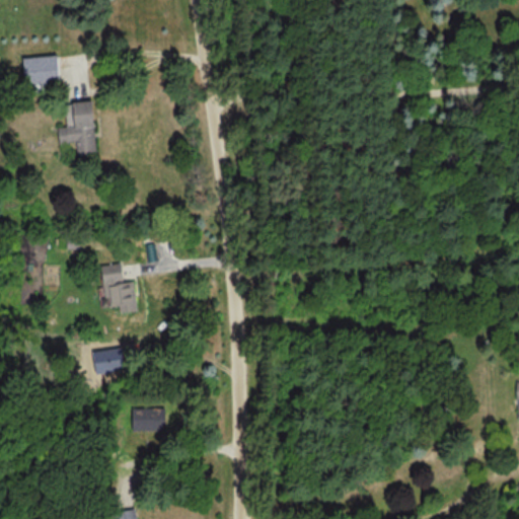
[(23,94),(46,93),(46,85),(58,85),(57,57),(22,58),(23,94)]
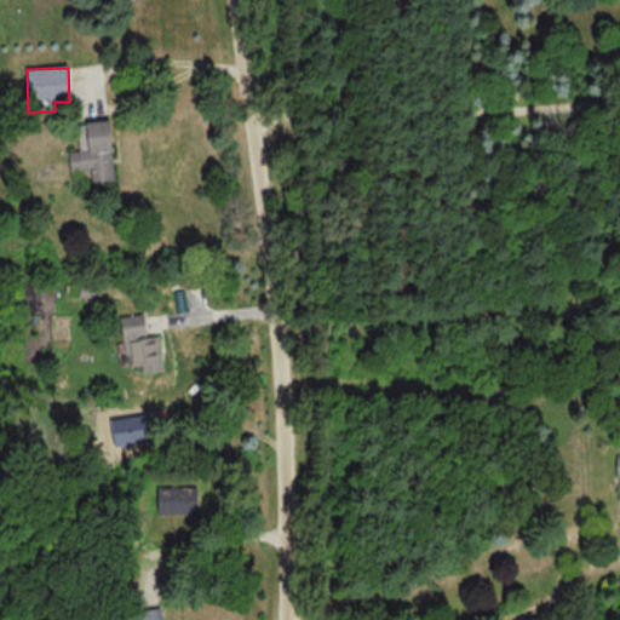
[(109,122),(80,124),(81,151),(68,153),(69,173),(89,172),(90,187),(113,185),(109,122)]
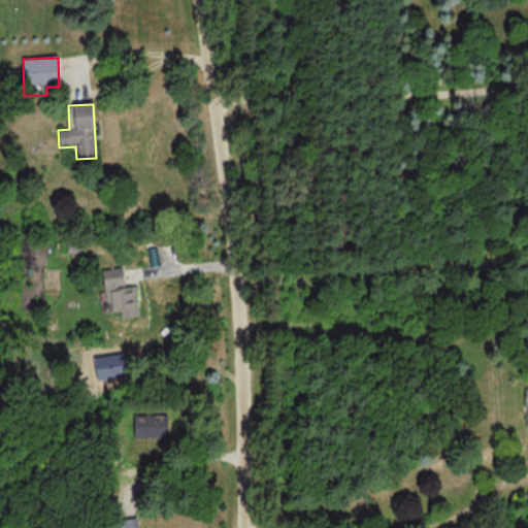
[(135,286),(124,287),(122,268),(103,270),(107,311),(120,310),(121,317),(138,315),(135,286)]
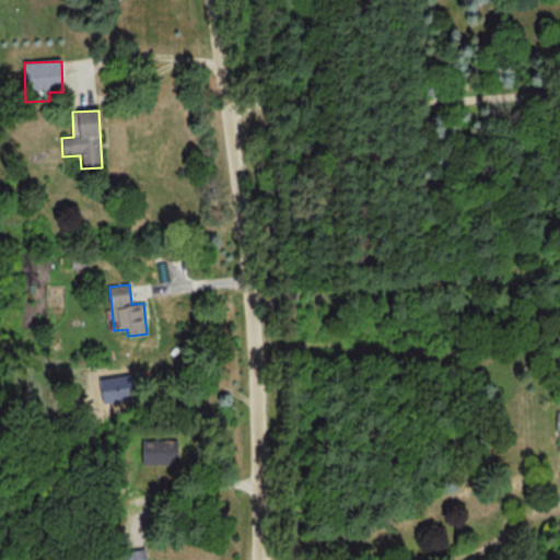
[(143,440),(143,463),(176,463),(176,440),(143,440)]
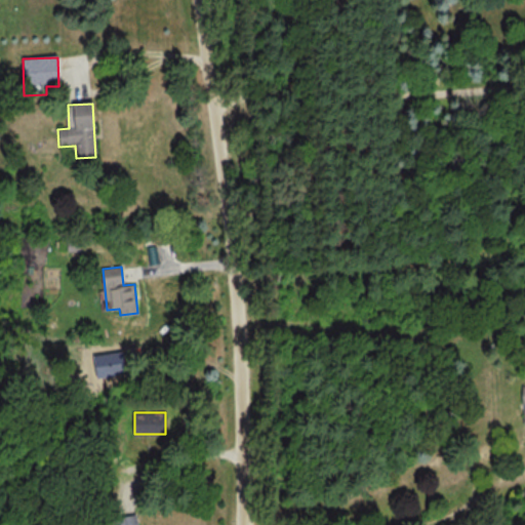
[(138,524),(136,513),(113,517),(114,524),(138,524)]
